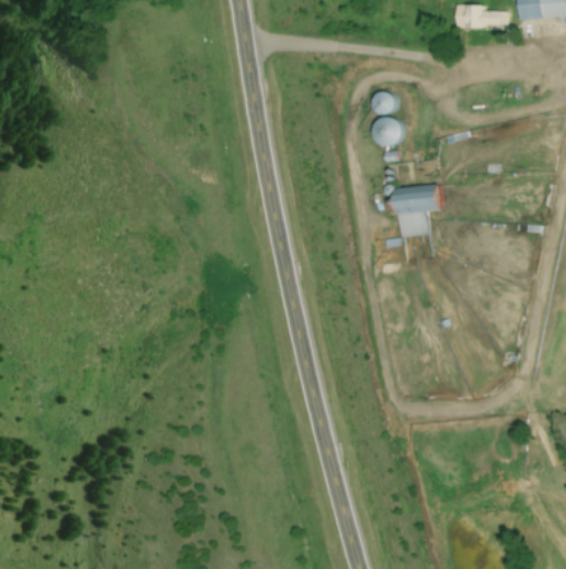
[(517,0),(518,20),(565,18),(565,0),(517,0)]
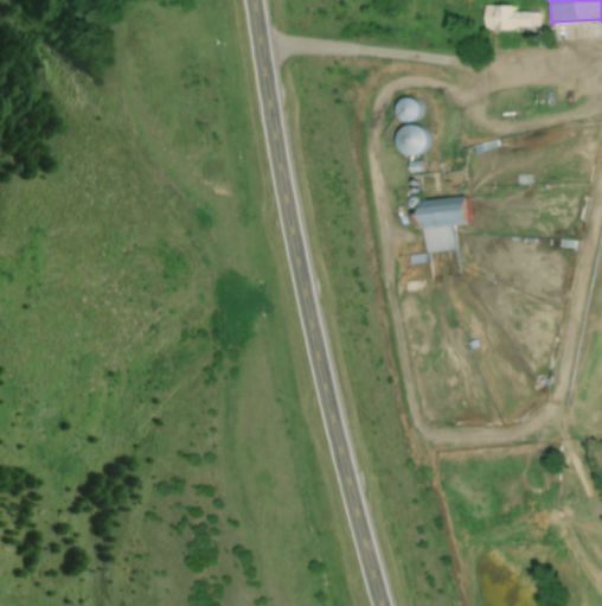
[(485,30),(530,30),(530,12),(517,12),(517,5),(485,5),(485,30)]
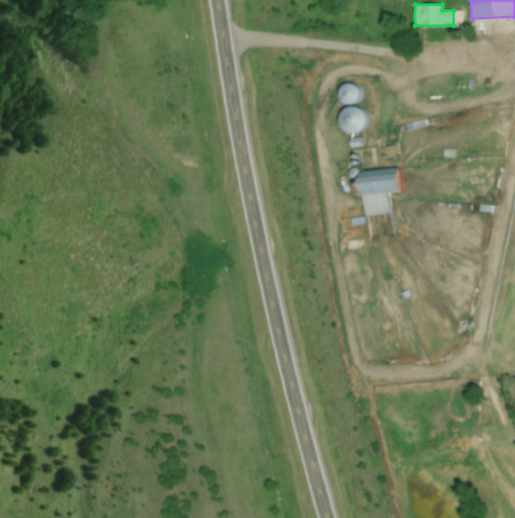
[(359,86),(341,87),(342,104),(361,102),(359,86)]
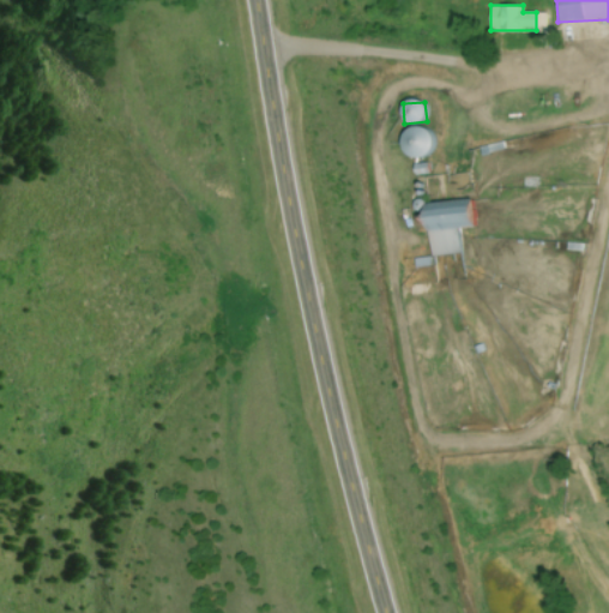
[(432,152),(427,127),(402,132),(406,157),(432,152)]
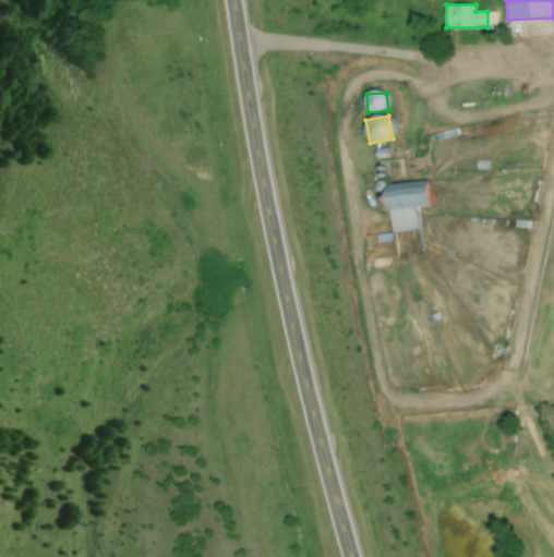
[(390,235),(422,232),(420,209),(435,208),(433,182),(386,186),(390,235)]
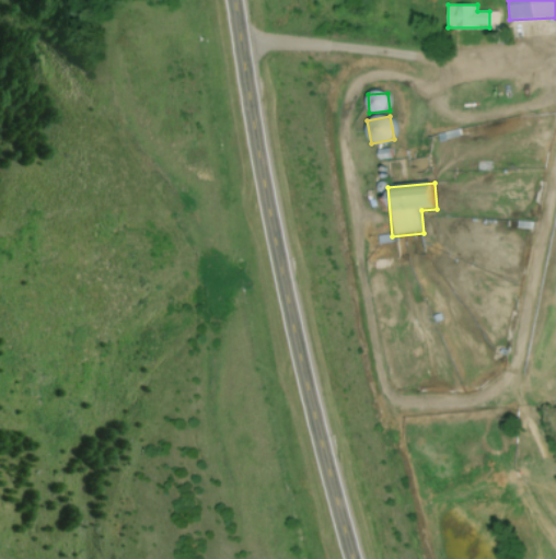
All buildings are outlined.
